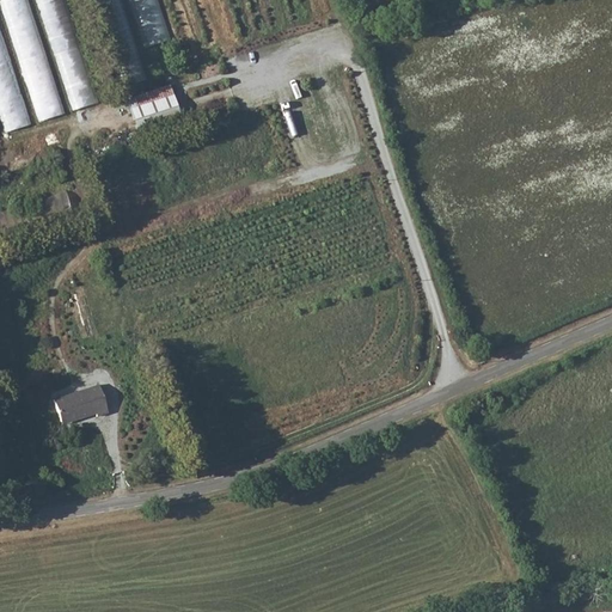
[(30,0),(1,0),(23,68),(50,60),(30,0)]
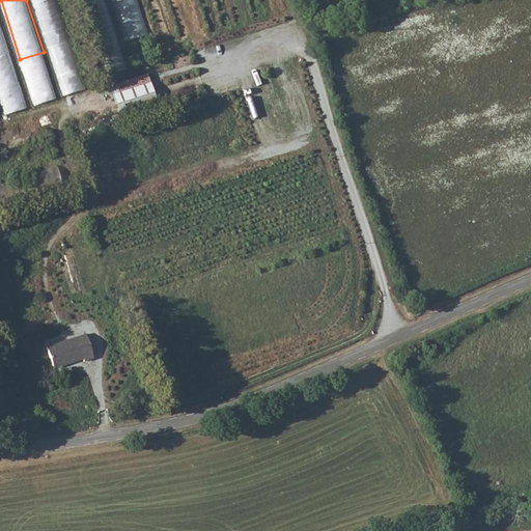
[(58,0),(34,0),(62,95),(84,89),(58,0)]
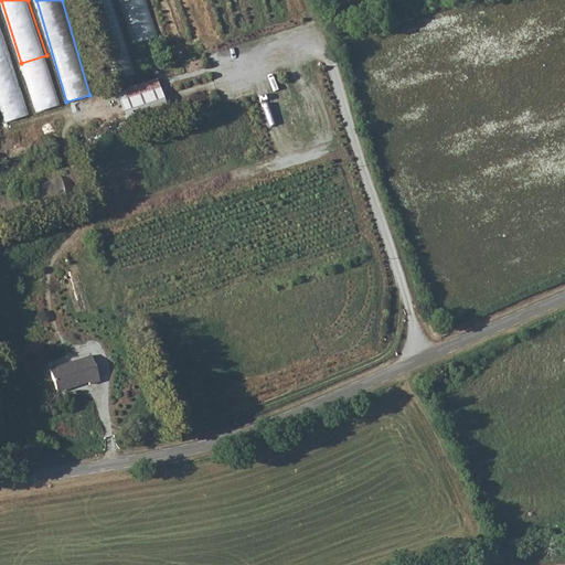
[(136,74),(114,0),(94,0),(118,78),(136,74)]
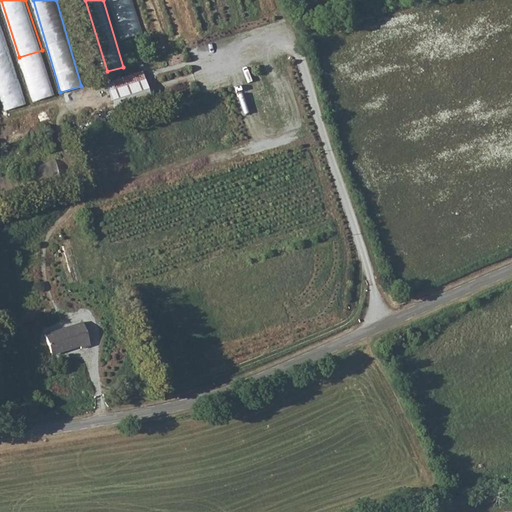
[(143,33),(133,0),(109,0),(121,39),(143,33)]
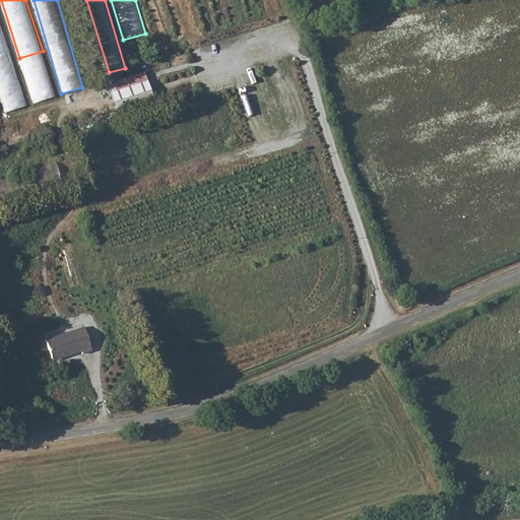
[(109,82),(115,101),(150,89),(144,71),(109,82)]
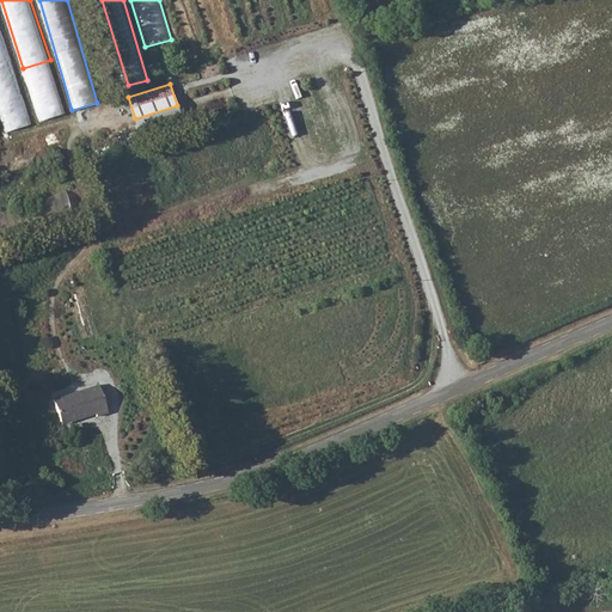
[(53,99),(53,98),(40,102),(43,118),(66,114),(62,97),(53,99)]
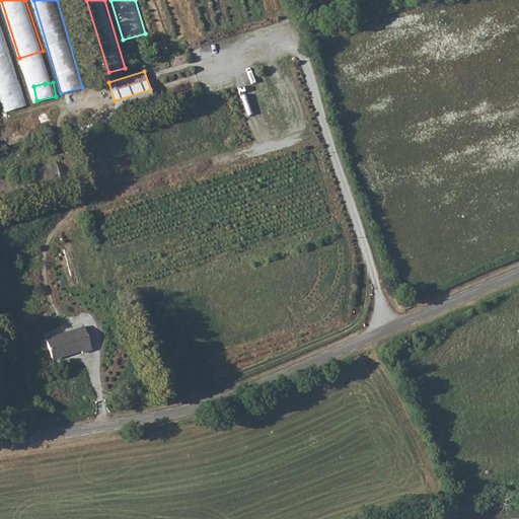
[(150,89),(115,100),(118,110),(153,98),(150,89)]
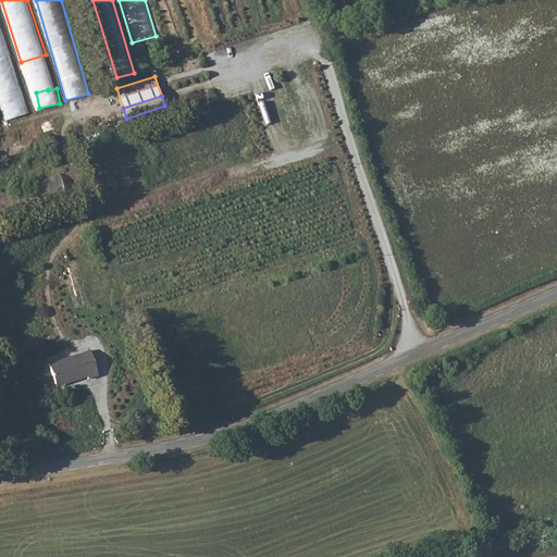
[(61,175),(0,195),(0,209),(56,190),(65,187),(61,175)]
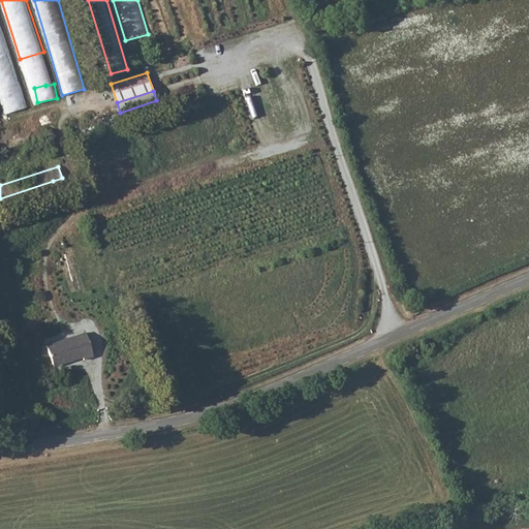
[(86,333),(45,346),(54,368),(83,359),(83,362),(93,359),(86,333)]
